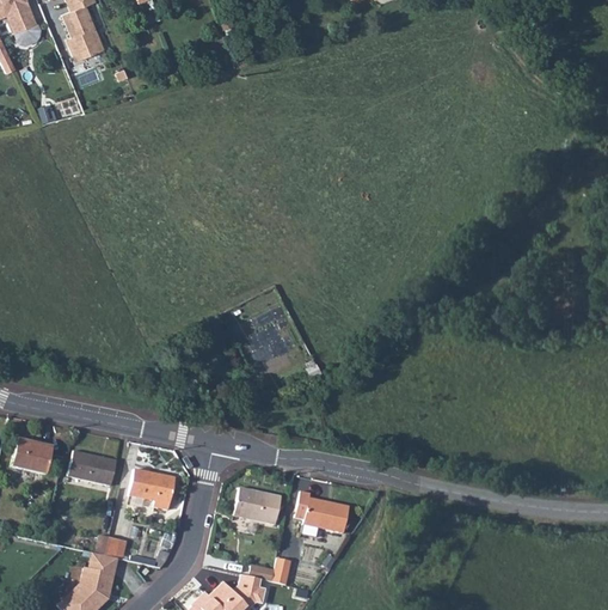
[(0,0),(0,17),(7,14),(16,18),(20,31),(37,24),(28,0),(0,0)]
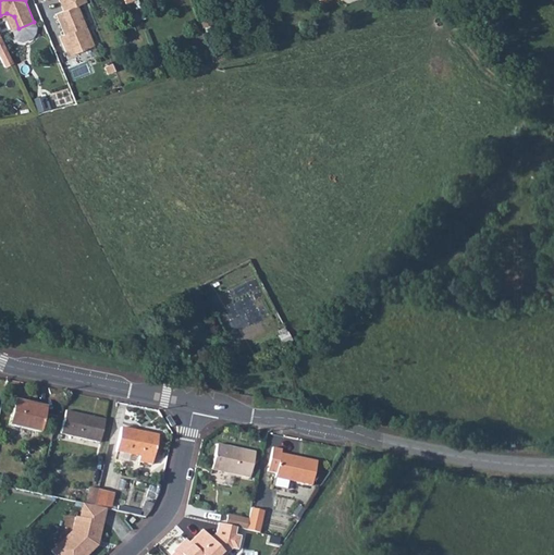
[(78,4),(88,0),(62,0),(66,9),(58,13),(68,34),(70,39),(64,41),(71,54),(96,45),(78,4)]
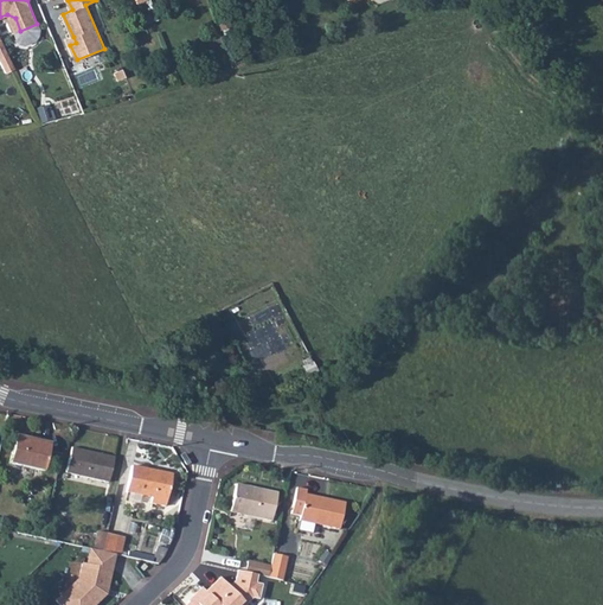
[(15,18),(7,14),(17,32),(20,31),(15,18)]
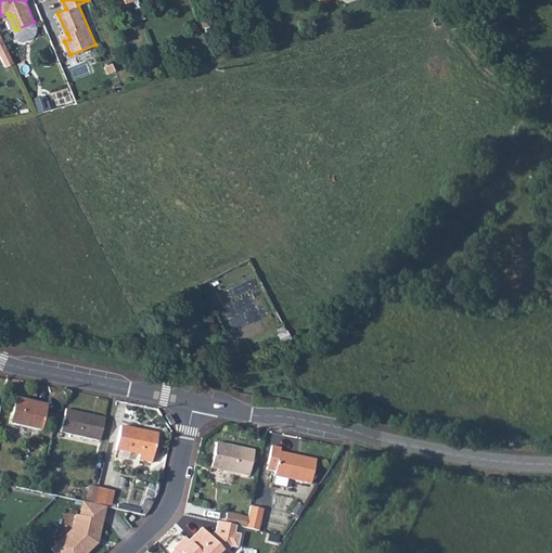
[(0,51),(7,65),(15,62),(0,30),(0,51)]
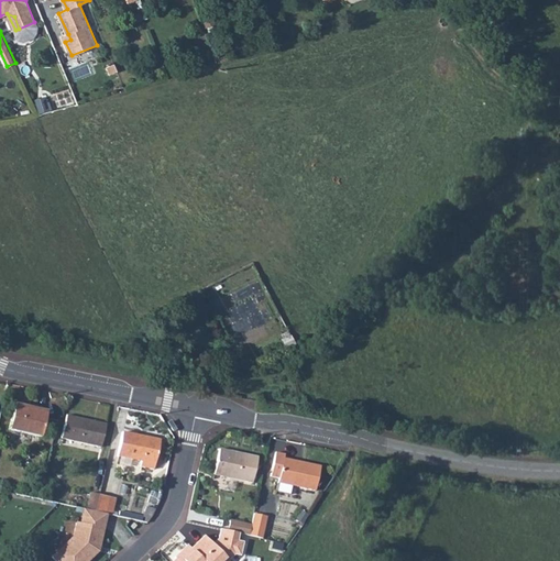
[(285,338),(289,350),(300,345),(294,334),(285,338)]
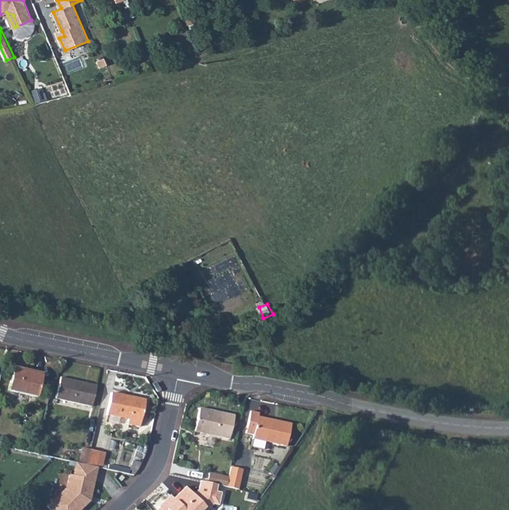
[(26,371),(27,368),(16,366),(10,389),(40,396),(45,375),(26,371)]
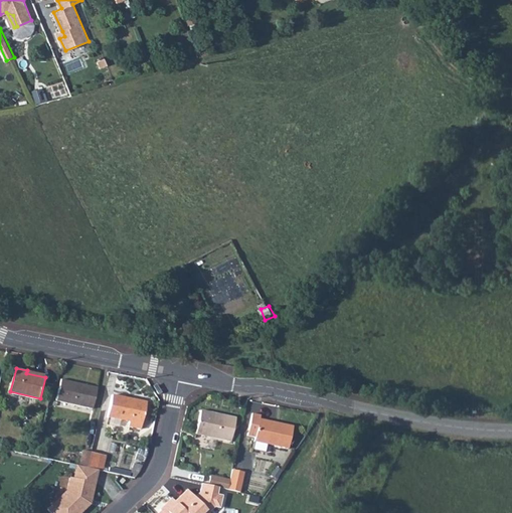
[(99,387),(63,379),(58,399),(94,407),(99,387)]
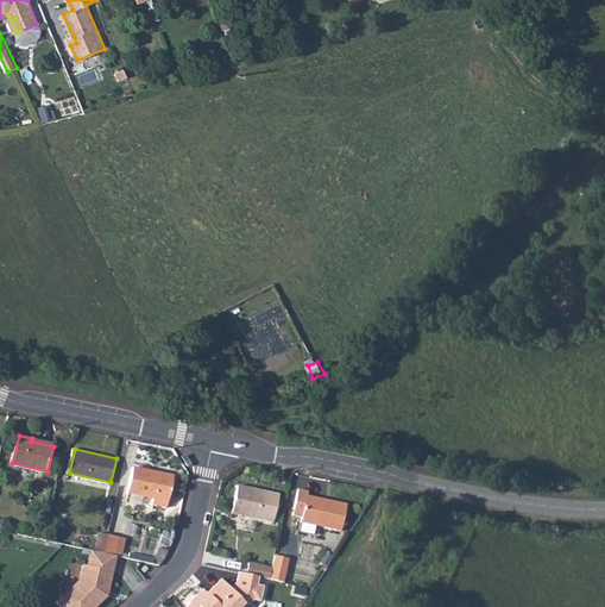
[(175,475),(134,465),(128,492),(153,498),(152,504),(168,507),(175,475)]
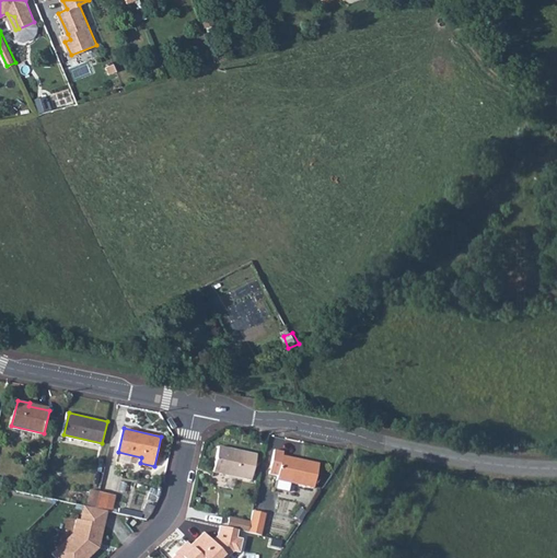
[(257,453),(219,444),(213,468),(252,478),(257,453)]
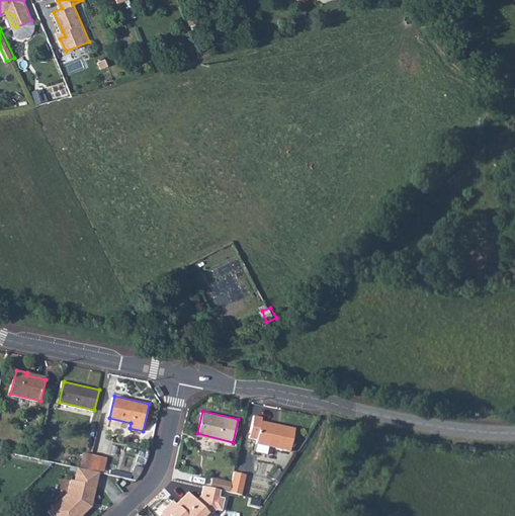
[(257,439),(257,443),(290,451),(295,427),(263,421),(263,416),(254,414),(249,437),(257,439)]
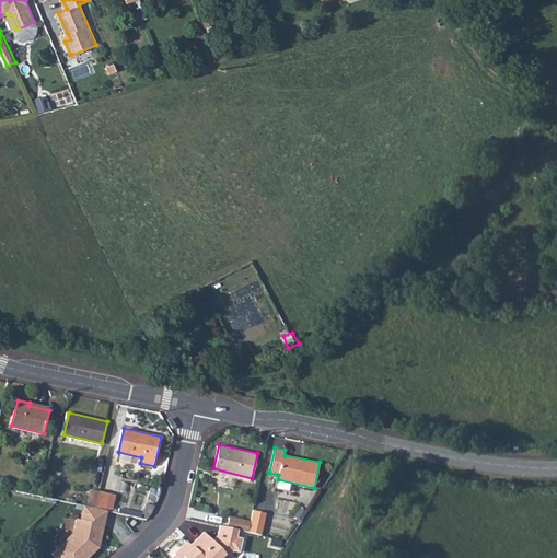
[(93,490),(89,507),(96,508),(100,491),(93,490)]
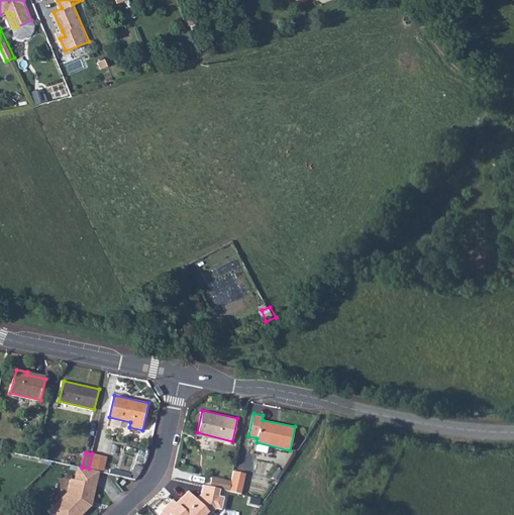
[(101,471),(104,472),(106,456),(92,453),(89,469),(101,471)]
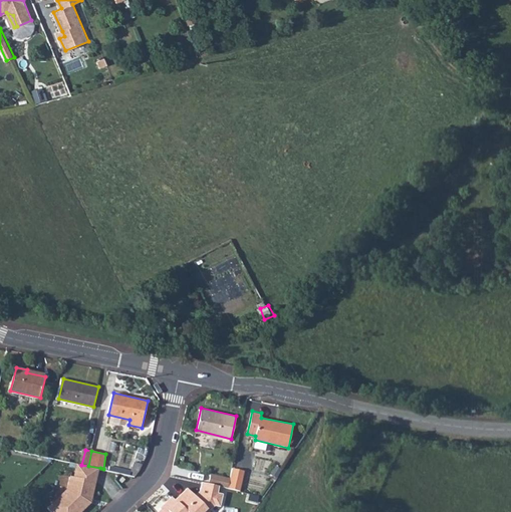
[(81,465),(79,465),(77,477),(72,476),(70,488),(51,506),(57,511),(82,511),(94,502),(100,468),(88,466),(81,465)]
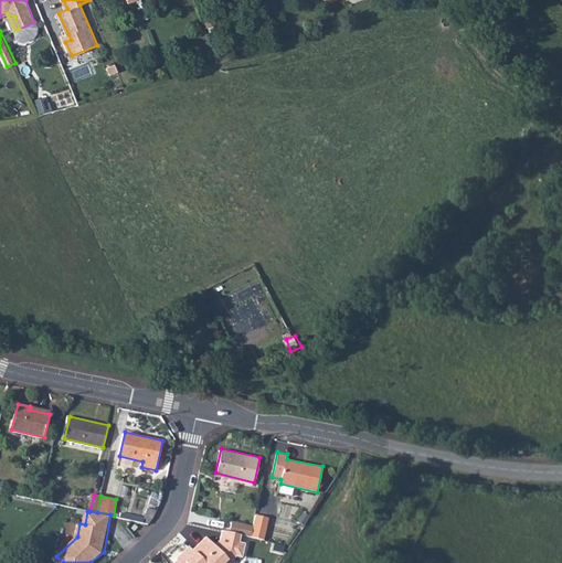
[(251,534),(264,538),(268,514),(256,512),(253,523),(251,534)]
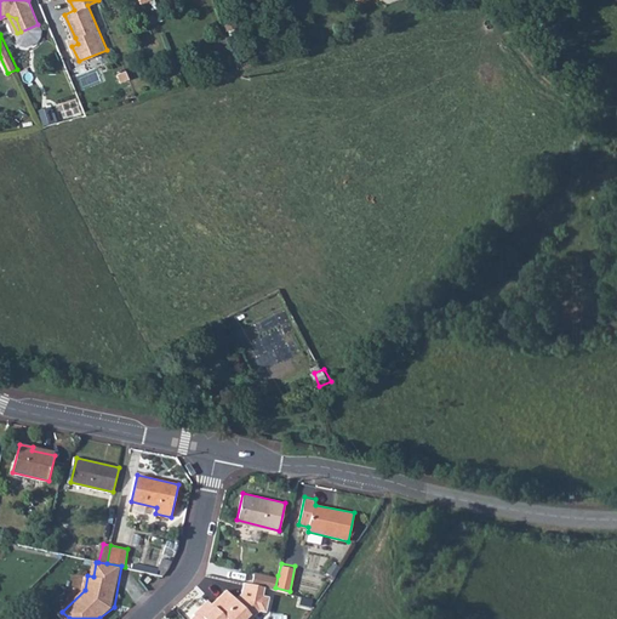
[(251,583),(275,588),(278,575),(255,571),(251,583)]
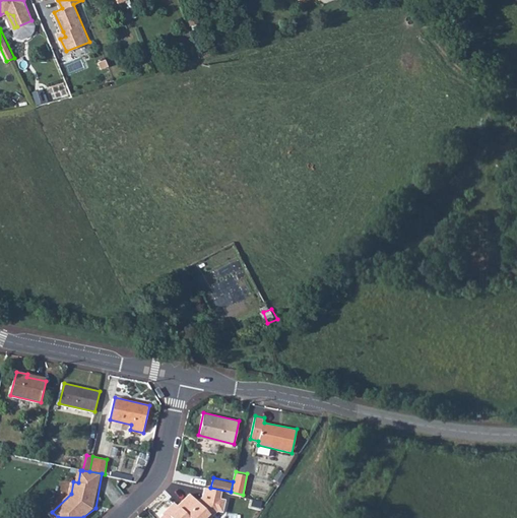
[(216,509),(202,495),(196,500),(189,493),(177,504),(174,501),(163,513),(168,517),(214,517),(211,514),(216,509)]
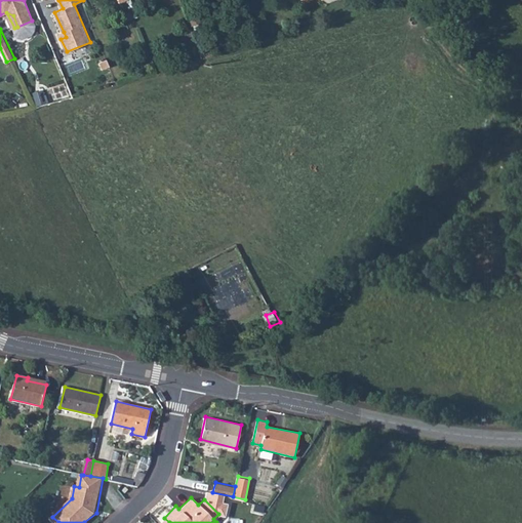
All buildings are outlined.
